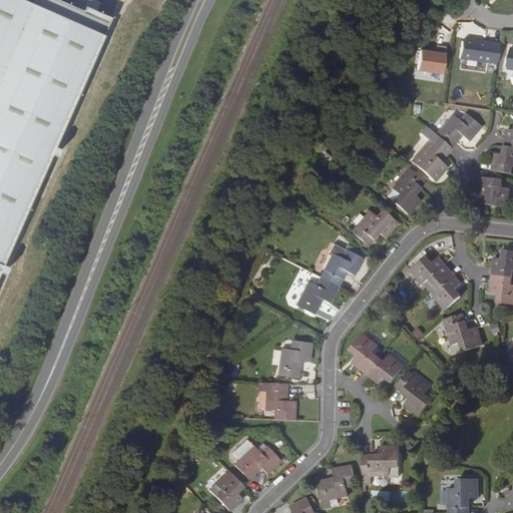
[(0,0),(0,274),(112,16),(87,5),(84,11),(58,0),(0,0)]
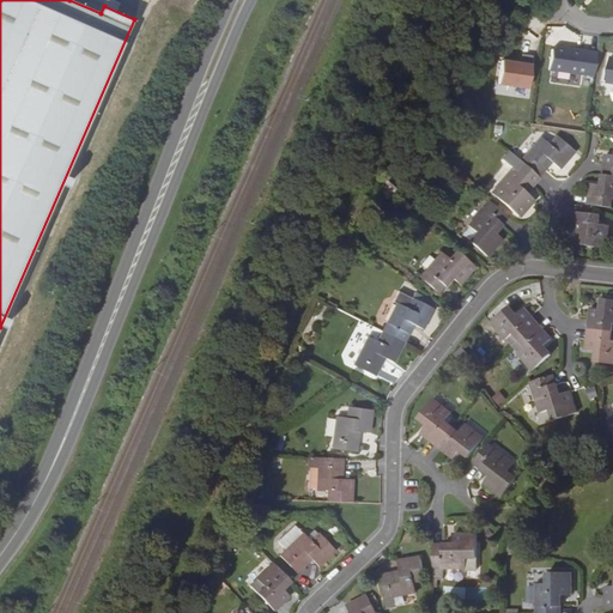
[(556,47),(552,49),(550,70),(594,76),(596,53),(556,47)]
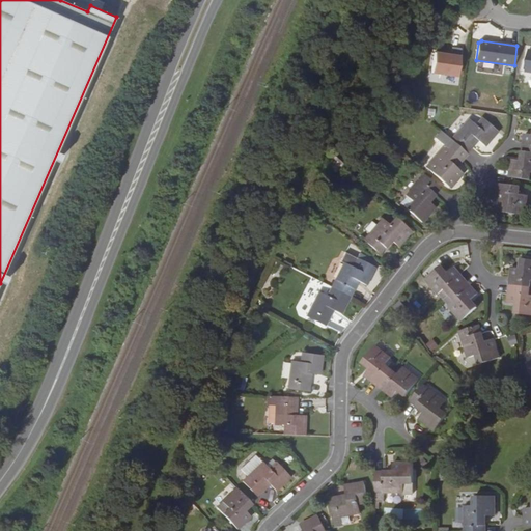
[(457,76),(462,48),(452,47),(451,55),(435,52),(431,73),(457,76)]
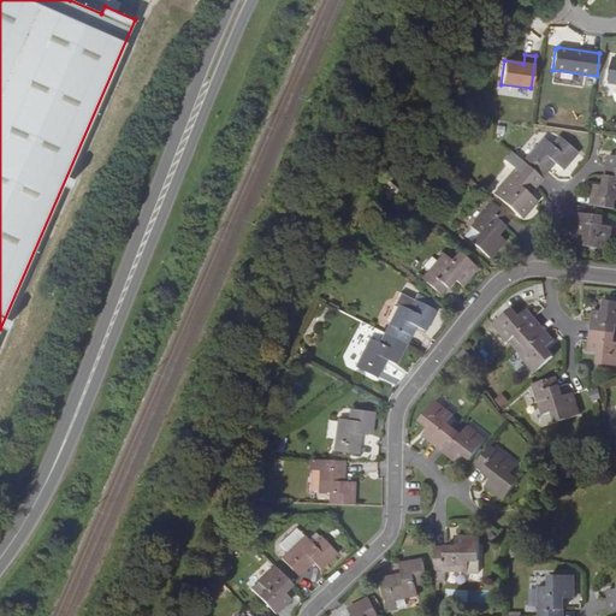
[(430,135),(424,141),(432,148),(437,141),(430,135)]
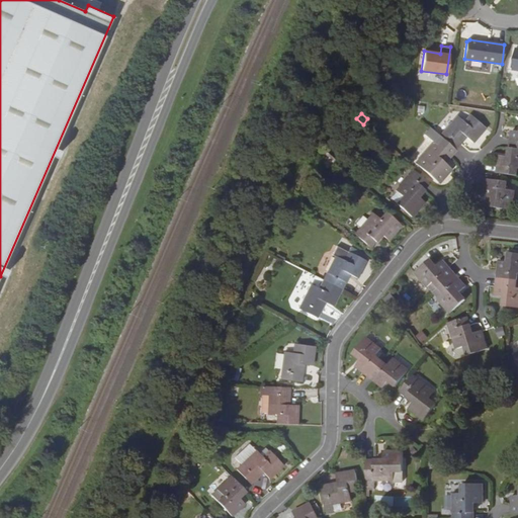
[(457,116),(440,137),(455,150),(460,144),(466,137),(473,143),(486,128),(470,115),(464,122),(457,116)]
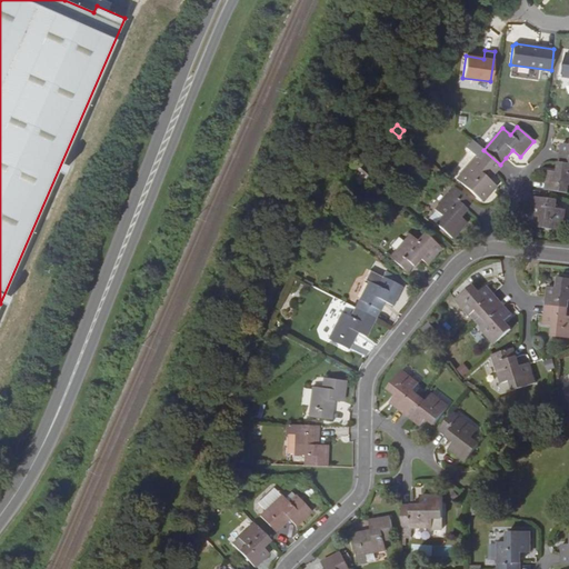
[(477,157),(465,172),(471,179),(465,187),(481,200),(495,186),(488,179),(495,170),(500,165),(483,150),(473,140),(467,148),(477,157)]
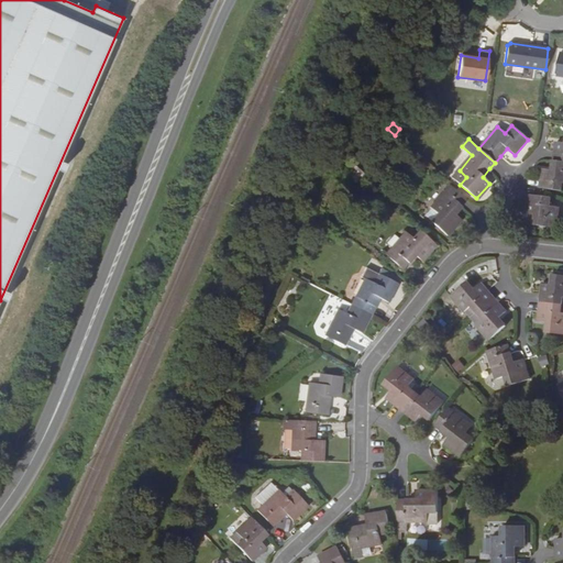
[(552,170),(542,169),(541,179),(539,188),(562,191),(562,183),(562,181),(562,161),(554,161),(553,161),(552,170)]
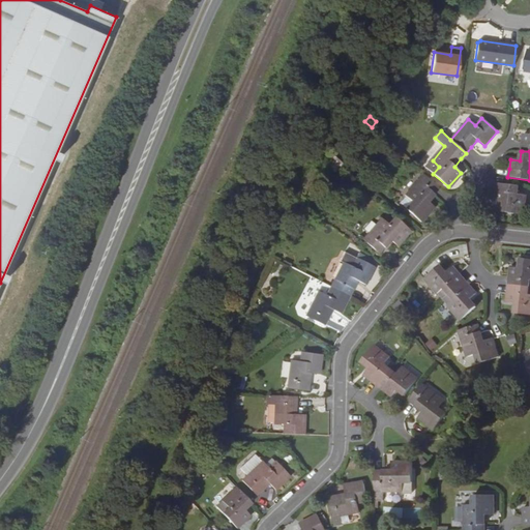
[(328,168),(335,171),(341,159),(333,156),(328,168)]
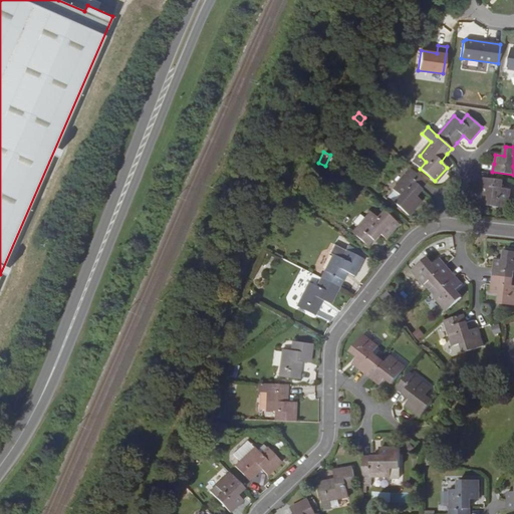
[(414,163),(420,169),(426,162),(420,156),(414,163)]
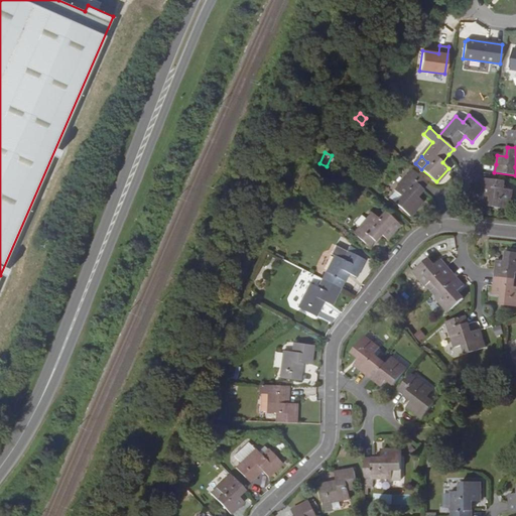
[(412,169),(395,189),(395,190),(389,197),(410,216),(422,202),(416,196),(421,189),(427,182),(412,169)]
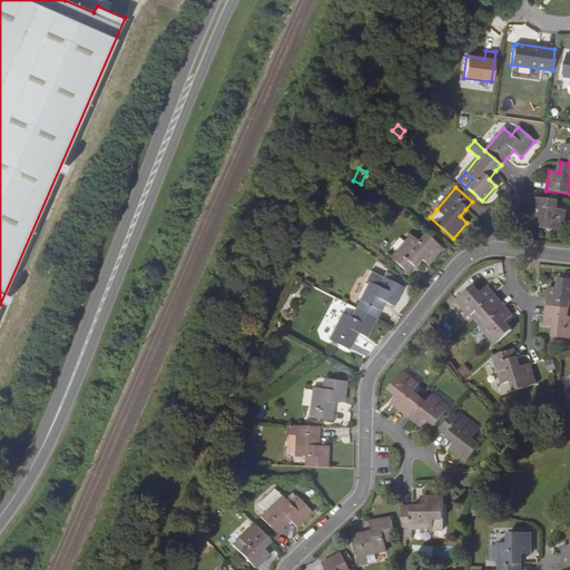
[(542,217),(541,227),(562,231),(566,209),(557,208),(558,200),(536,197),(534,205),(534,206),(532,216),(542,217)]
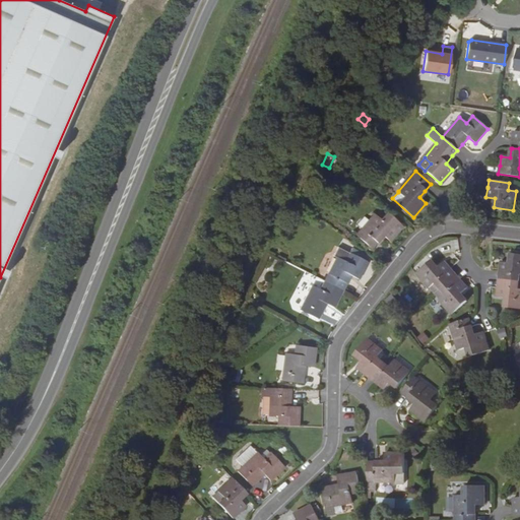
[(356,235),(372,248),(383,235),(390,241),(403,226),(388,213),(382,220),(375,214),(356,235)]
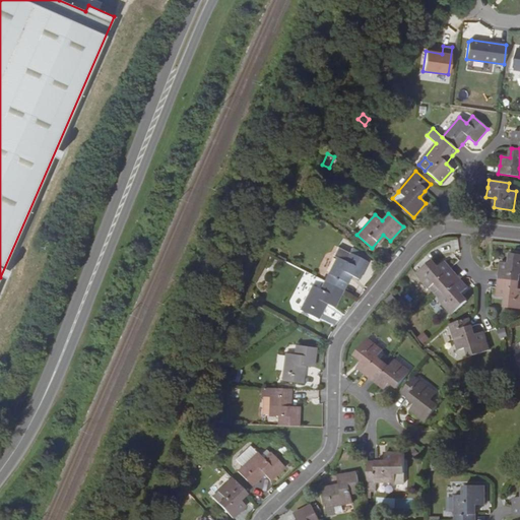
[(349,253),(338,247),(333,256),(337,258),(325,281),(343,290),(350,275),(359,279),(369,260),(359,255),(360,252),(351,248),(349,253)]
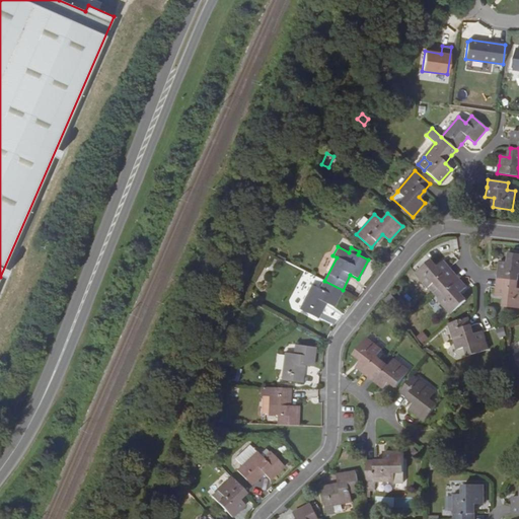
[(518,253),(510,253),(509,263),(500,262),(499,271),(498,279),(517,281),(518,281),(518,253)]
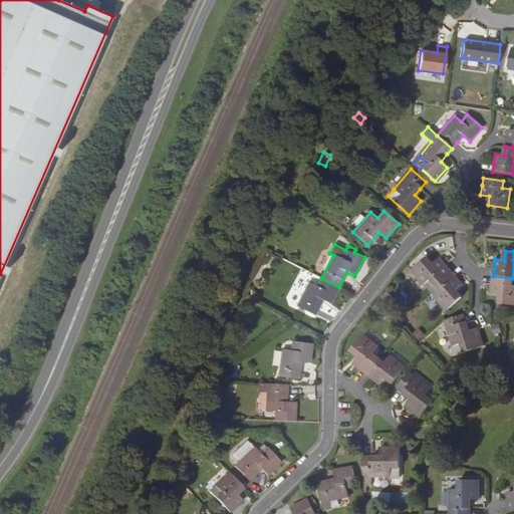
[(439,259),(432,265),(426,258),(412,271),(425,285),(426,284),(430,290),(451,272),(445,265),(439,259)]
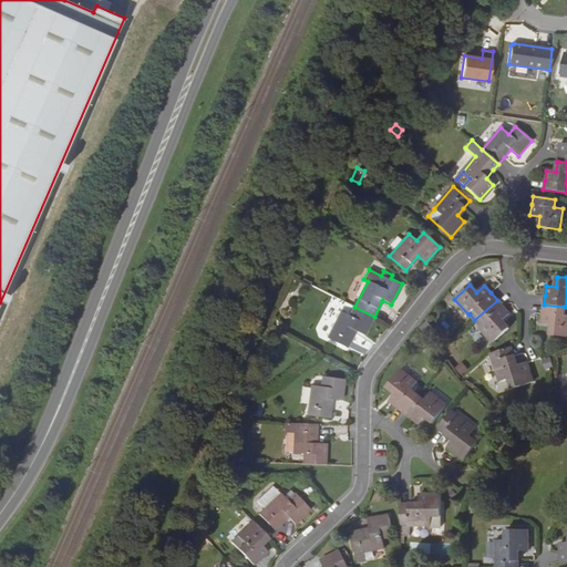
[(497,300),(474,320),(480,326),(478,327),(493,342),(508,328),(502,320),(509,313),(503,307),(497,300)]
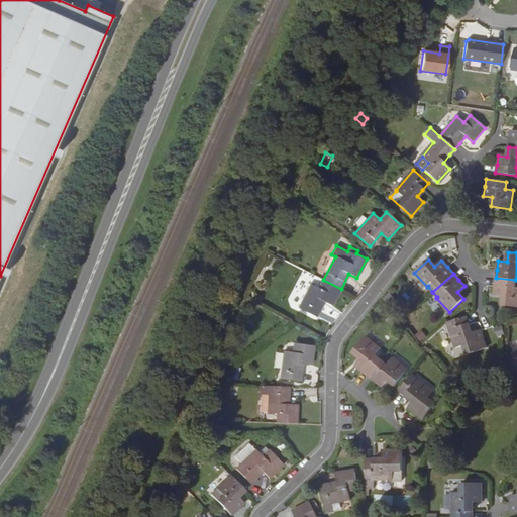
[(494,295),(503,296),(502,305),(516,306),(516,285),(515,285),(515,280),(496,278),(495,286),(494,295)]
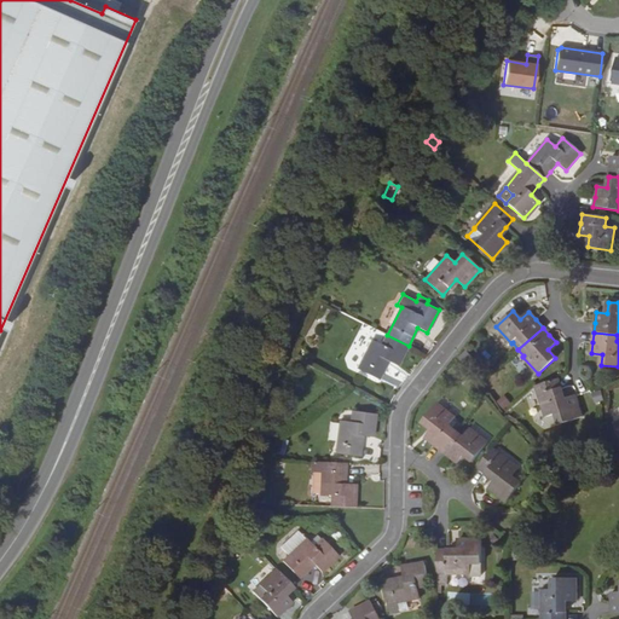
[(387,335),(381,345),(372,340),(357,369),(379,380),(388,360),(398,366),(409,346),(387,335)]
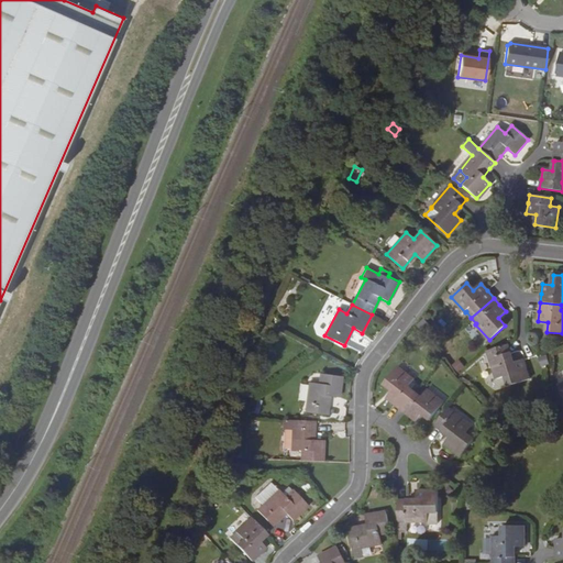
[(510,353),(508,344),(487,351),(496,379),(506,376),(509,386),(529,379),(522,360),(514,363),(510,353)]
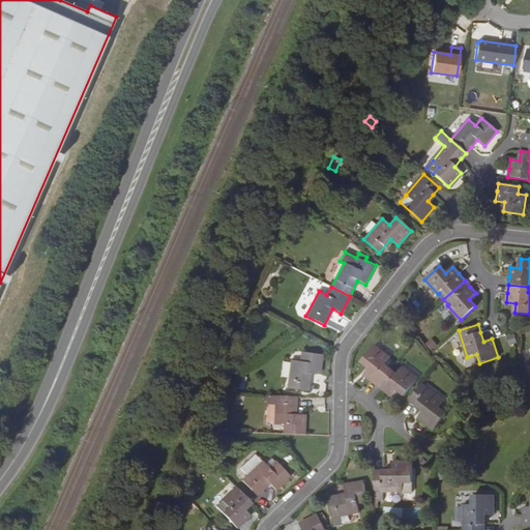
[(508,345),(517,344),(514,334),(507,336),(508,345)]
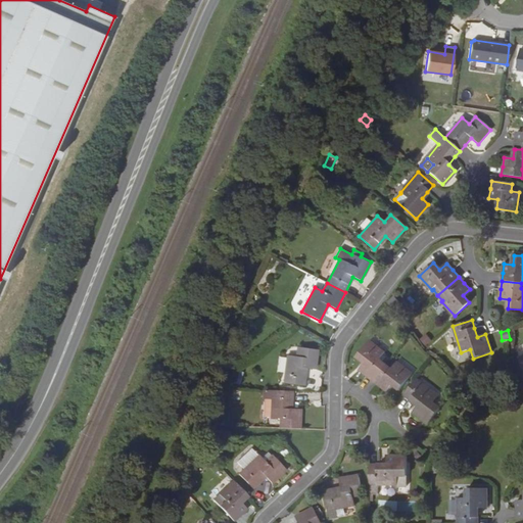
[(420,339),(425,346),(432,341),(426,334),(420,339)]
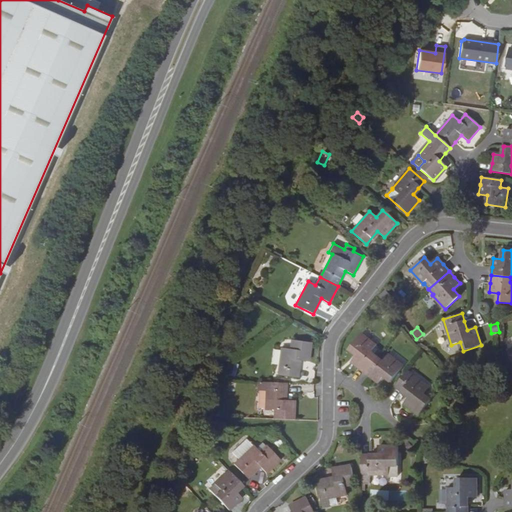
[(349,349),(356,355),(351,362),(358,367),(365,373),(377,357),(371,352),(376,346),(361,334),(349,349)]
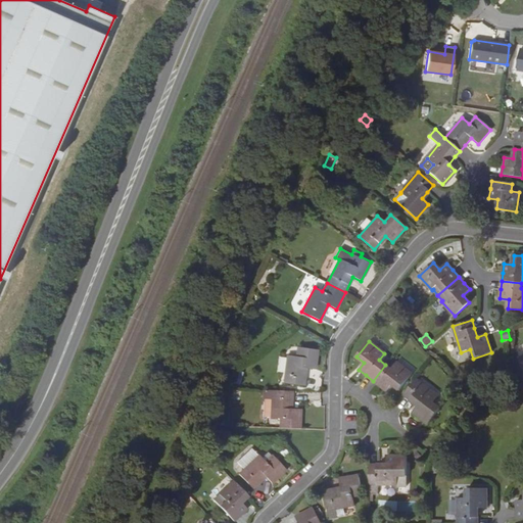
[(288,355),(284,382),(303,385),(306,368),(315,369),(318,349),(297,346),(296,357),(288,355)]
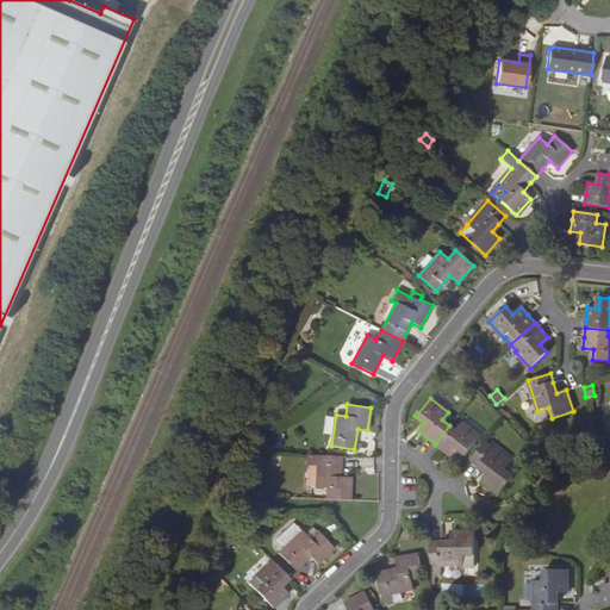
[(462,423),(456,430),(449,425),(435,444),(442,449),(450,456),(458,448),(466,455),(480,436),(462,423)]
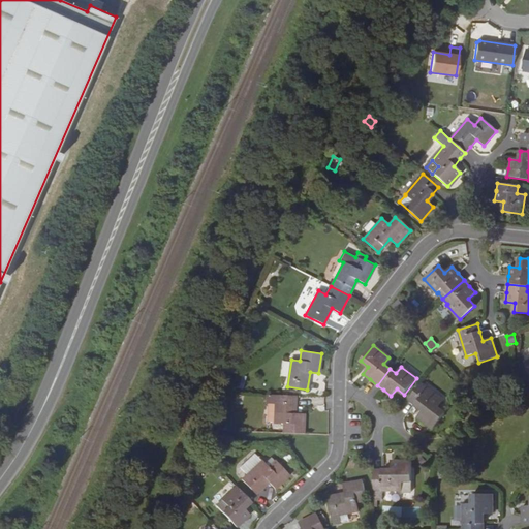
[(241,375),(240,381),(238,381),(237,386),(243,387),(246,377),(241,375)]
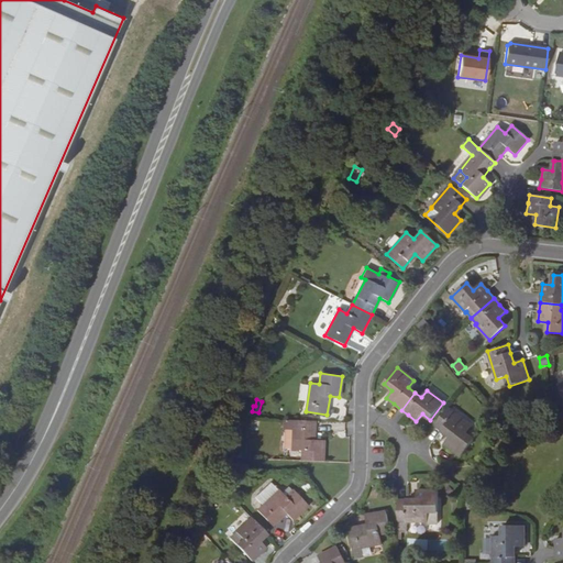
[(442,430),(450,437),(443,444),(460,457),(473,440),(465,433),(472,426),(449,408),(434,424),(442,430)]
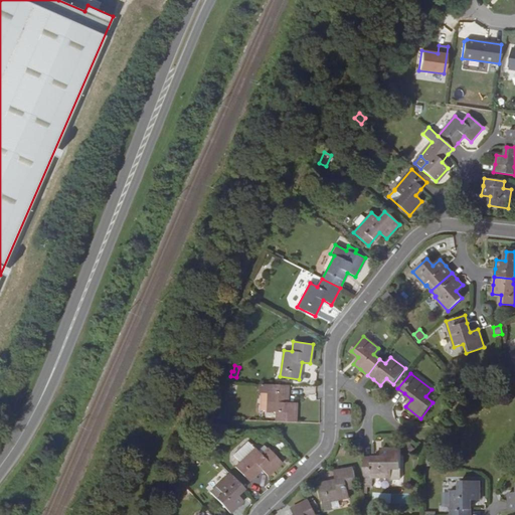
[(271,377),(261,384),(260,391),(268,392),(271,377)]
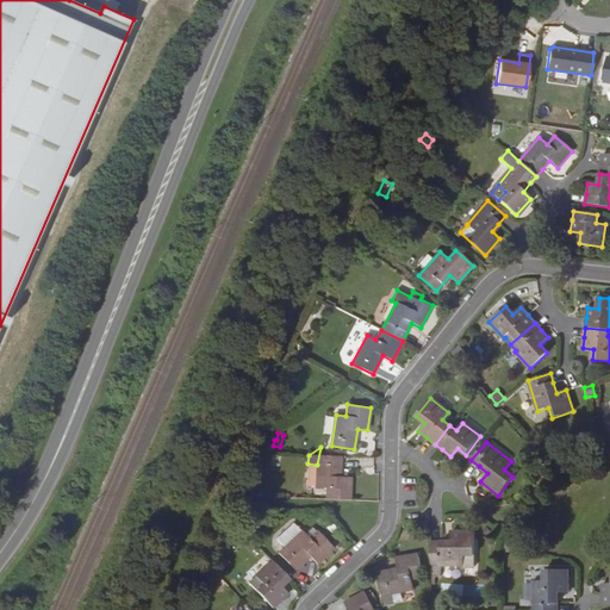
[(350,467),(352,452),(321,447),(317,465),(316,486),(327,487),(330,487),(361,490),(362,468),(350,467)]
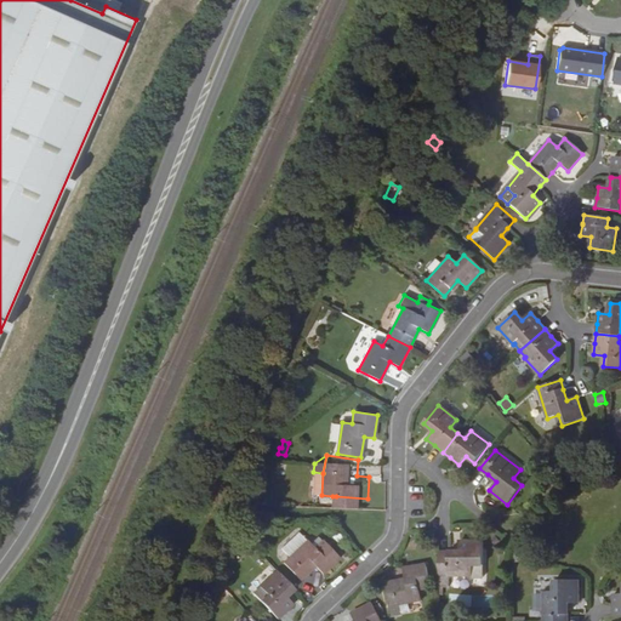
[(308,540),(284,562),(300,580),(315,565),(323,574),(340,558),(324,541),(323,541),(319,536),(311,543),(308,540)]
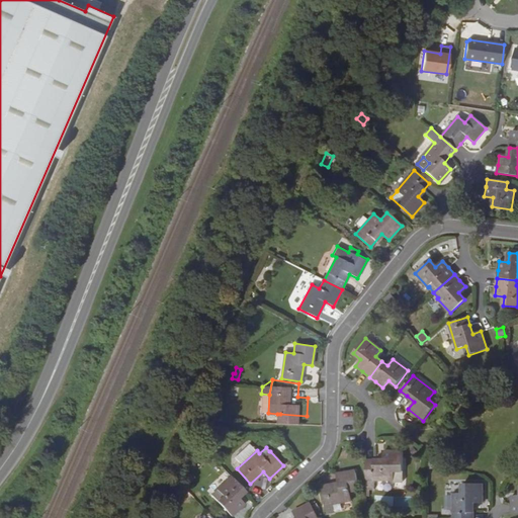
[(375,480),(394,481),(394,470),(403,470),(403,451),(383,451),(383,460),(375,460),(366,460),(367,490),(375,490),(375,480)]
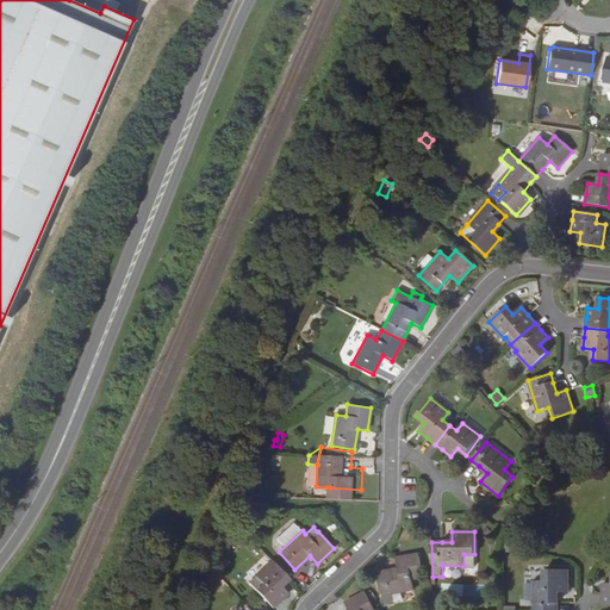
[(396,558),(398,568),(378,572),(385,605),(393,604),(391,593),(414,590),(412,579),(423,577),(418,554),(396,558)]
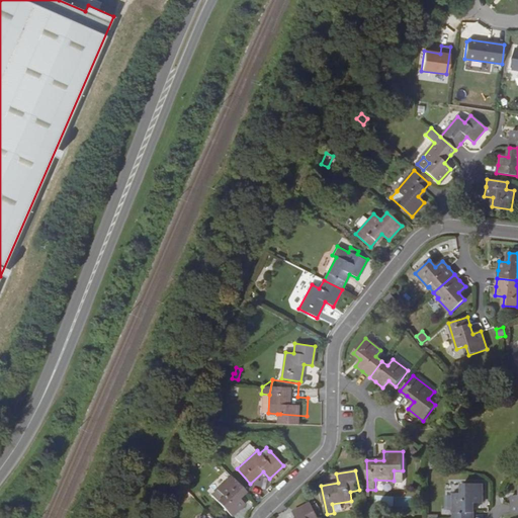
[(180,483),(186,489),(190,480),(183,476),(180,483)]
